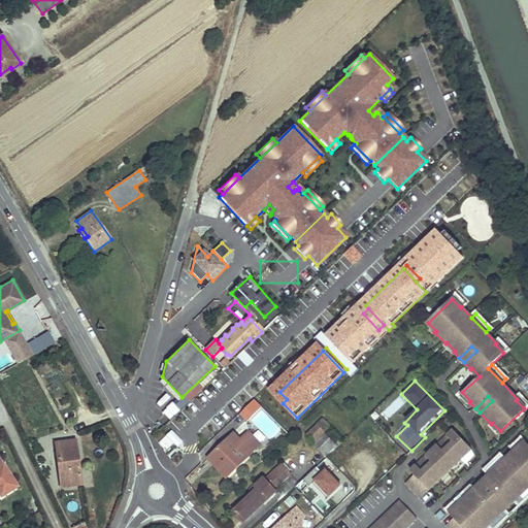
[(173,406),(178,411),(188,403),(183,398),(173,406)]
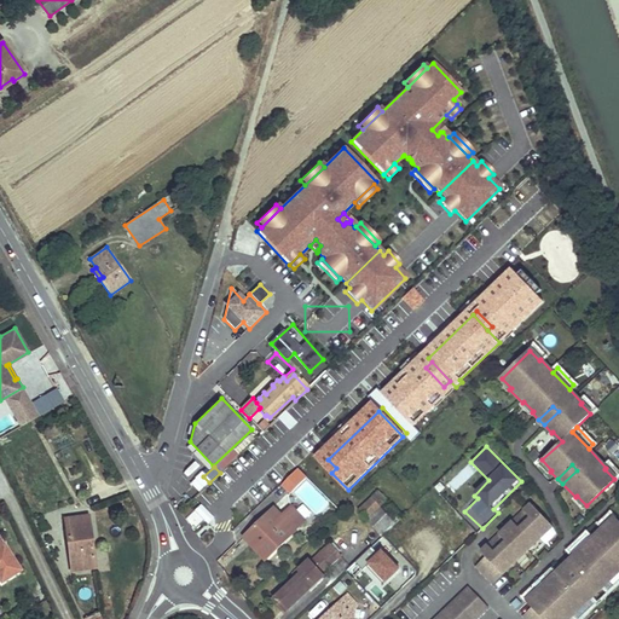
[(187,480),(200,492),(209,482),(203,476),(201,473),(196,478),(194,475),(187,480)]
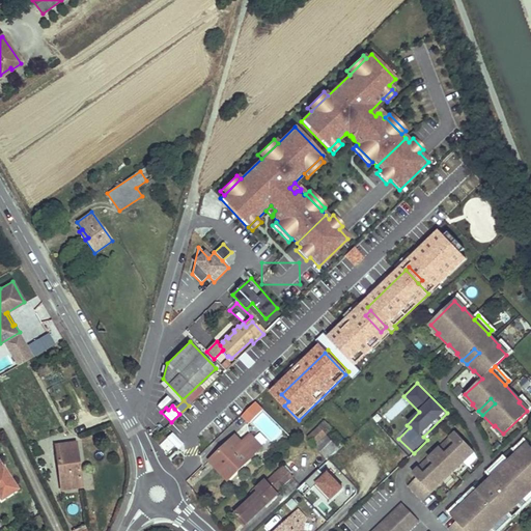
[(307,438),(326,458),(338,447),(327,435),(333,429),(326,421),(307,438)]
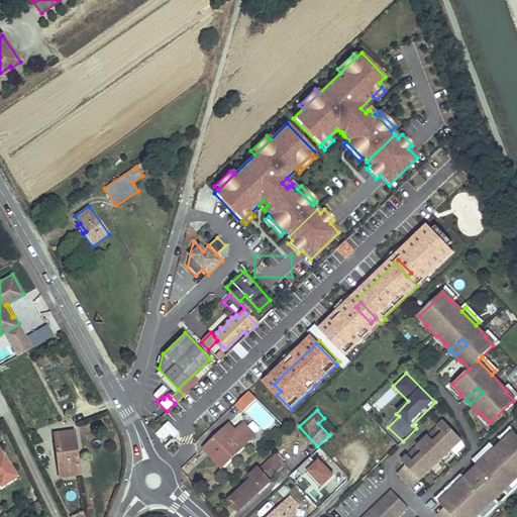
[(461,439),(444,421),(438,427),(440,429),(431,438),(429,435),(417,446),(420,448),(410,457),(408,455),(402,461),(419,480),(461,439)]
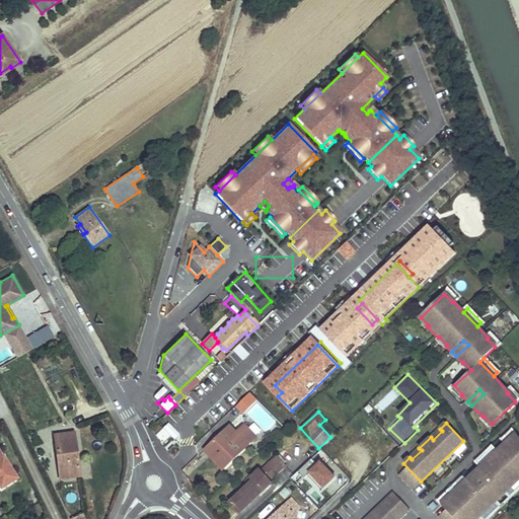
[(206,450),(221,466),(231,457),(234,459),(247,446),(246,445),(255,436),(245,425),(236,434),(230,427),(206,450)]
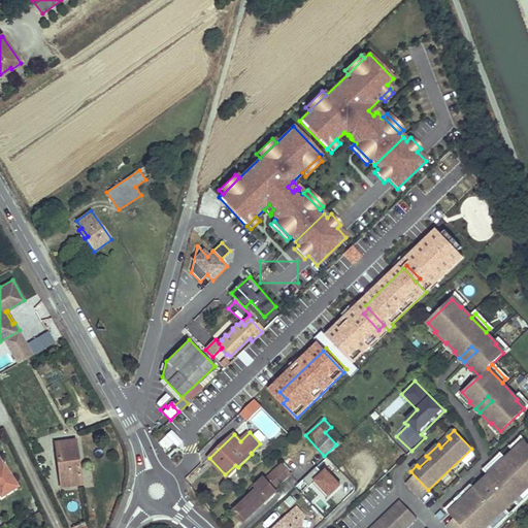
[(448,436),(438,444),(440,448),(450,438),(448,436)]
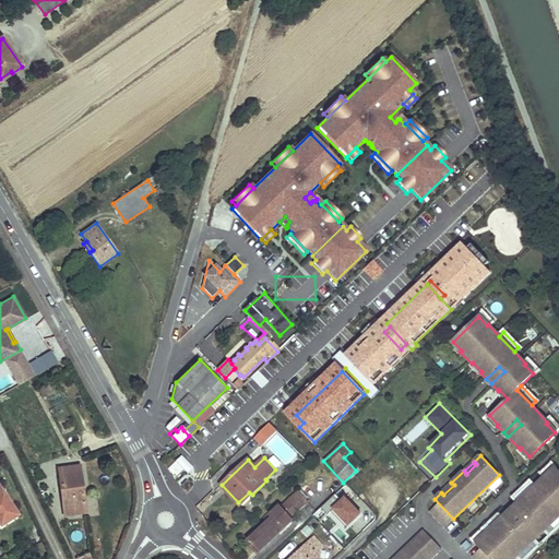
[(64,514),(86,512),(80,465),(59,467),(64,514)]
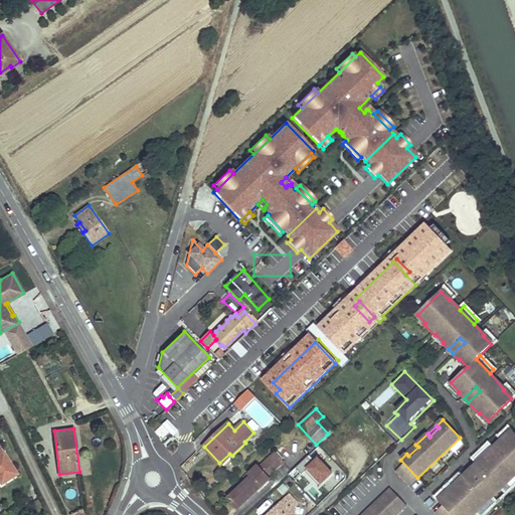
[(350,467),(361,478),(397,443),(386,432),(350,467)]
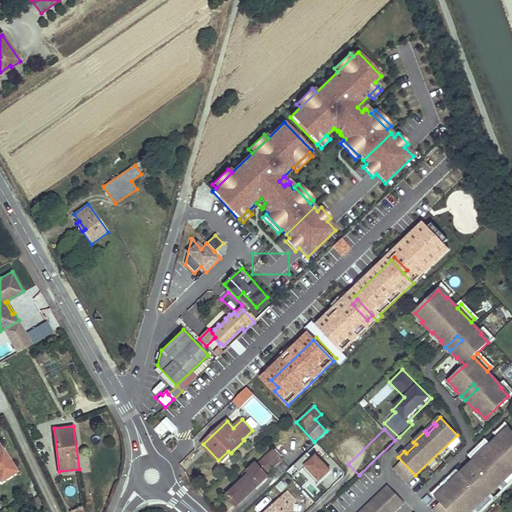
[(511,432),(509,429),(501,437),(500,436),(469,465),(481,476),(476,481),(465,469),(459,475),(460,476),(451,484),(450,483),(444,489),(445,490),(437,498),(441,502),(450,511),(471,511),(511,473),(511,432)]
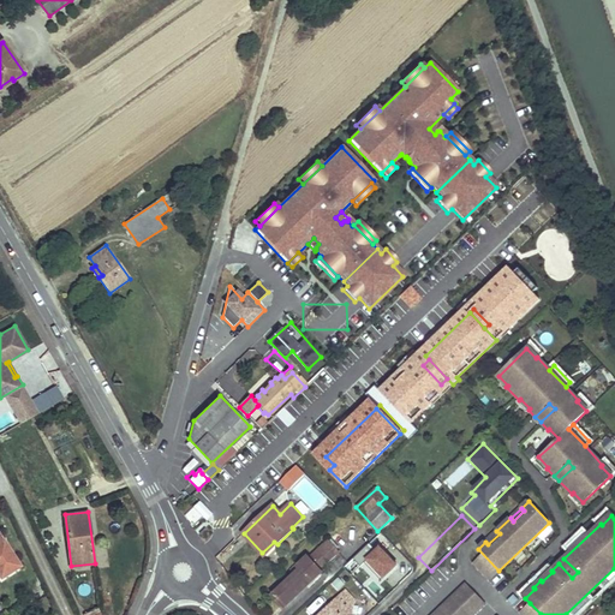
[(500,533),(496,531),(485,542),(488,544),(500,533)]
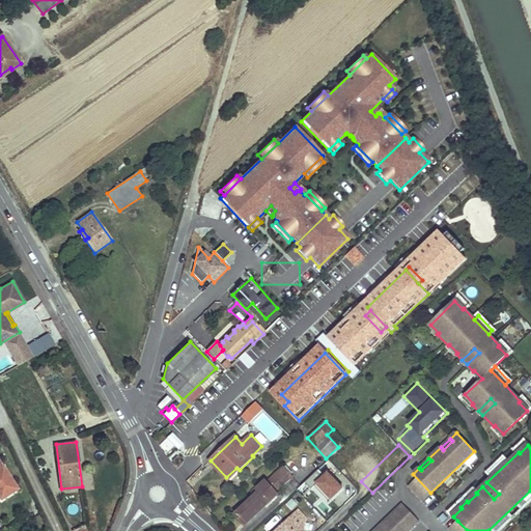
[(324,493),(337,478),(324,464),(310,476),(318,484),(317,485),(324,493)]
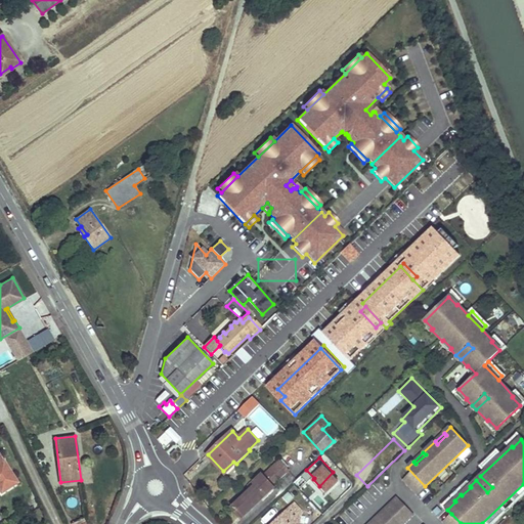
[(4,461),(0,463),(0,490),(1,492),(17,482),(4,461)]
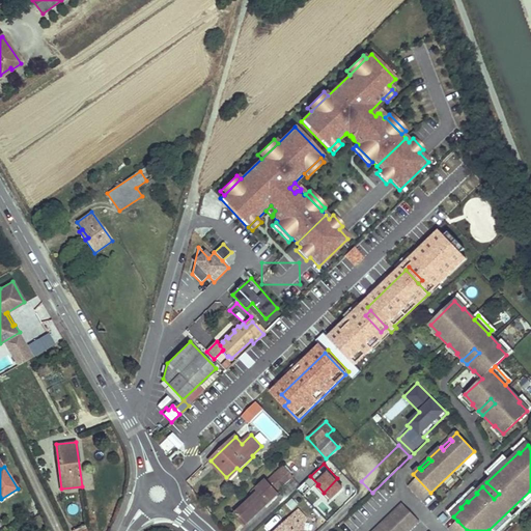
[(283,467),(277,472),(286,481),(291,476),(283,467)]
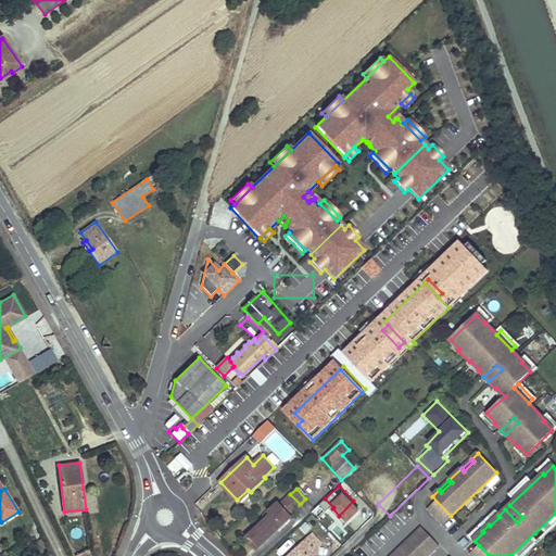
[(240,503),(251,492),(248,490),(237,500),(240,503)]
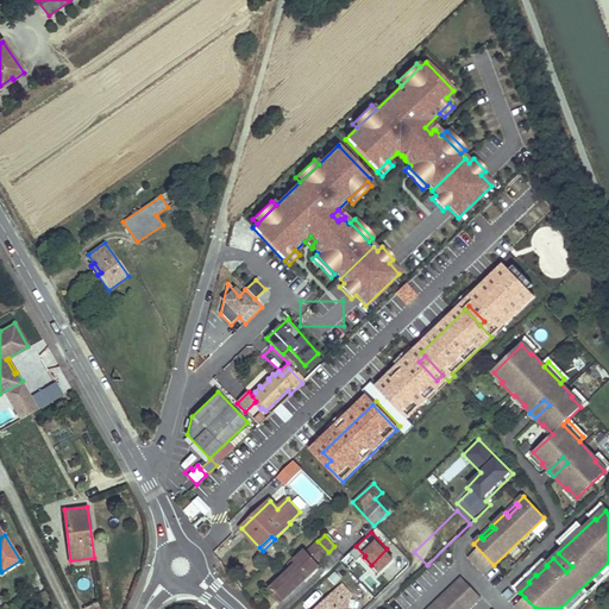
[(281,598),(308,573),(306,571),(315,562),(316,563),(328,552),(318,541),(306,553),(305,552),(295,562),(297,564),(271,589),(281,598)]
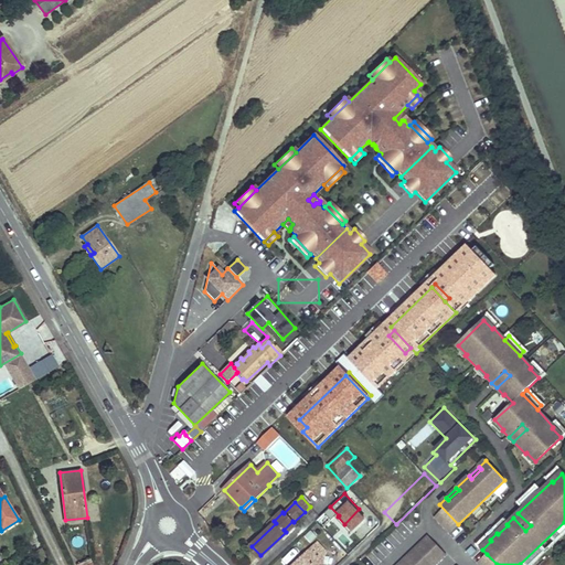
[(531,525),(518,513),(513,518),(525,531),(531,525)]
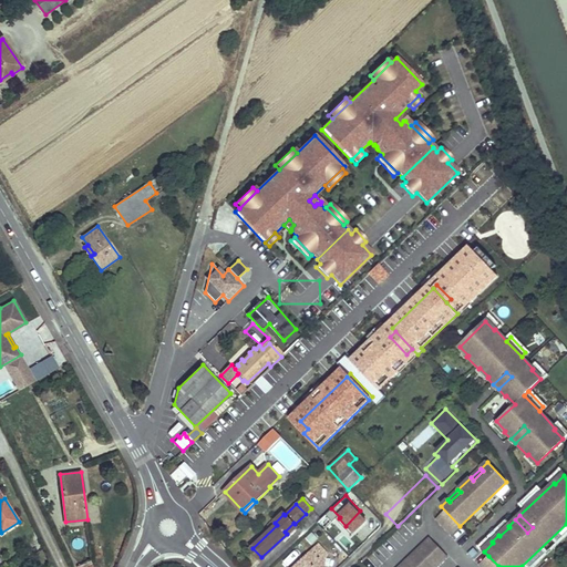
[(287,534),(296,525),(295,524),(294,523),(285,532),(287,534)]
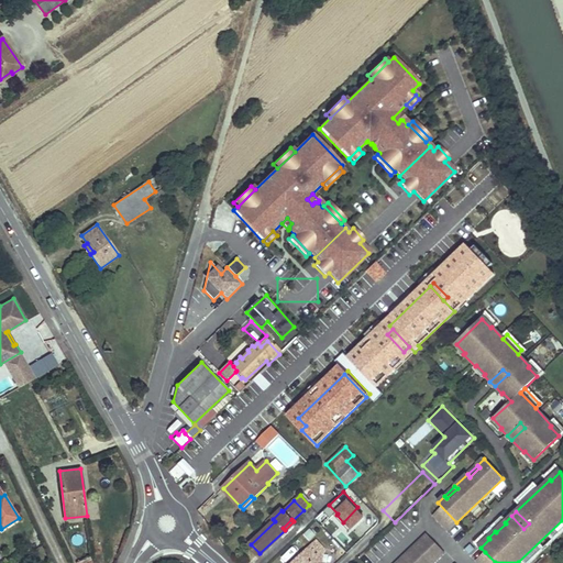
[(397,562),(433,562),(444,553),(427,534),(397,562)]
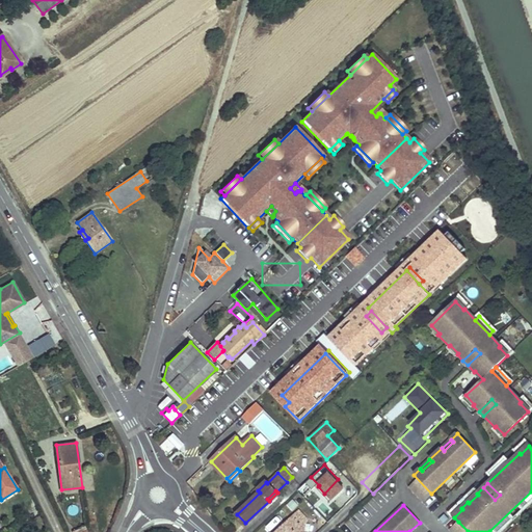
[(300,519),(304,515),(299,510),(276,531),(304,531),(299,526),(295,522),(299,519),(300,519)]
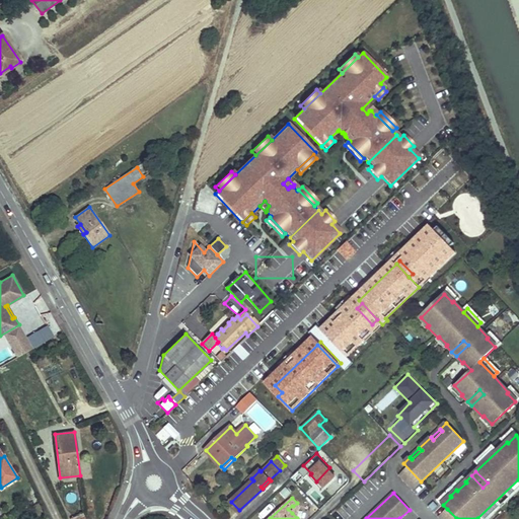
[(288,509),(292,513),(299,506),(297,503),(293,506),(292,506),(288,509)]
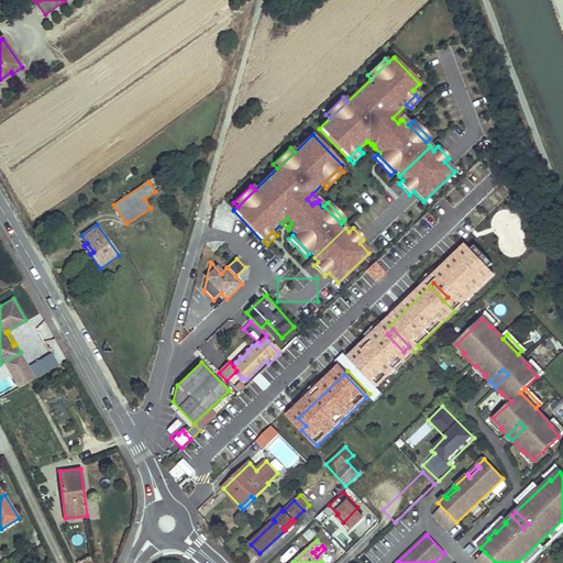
[(495,562),(485,552),(476,560),(478,562),(495,562)]
